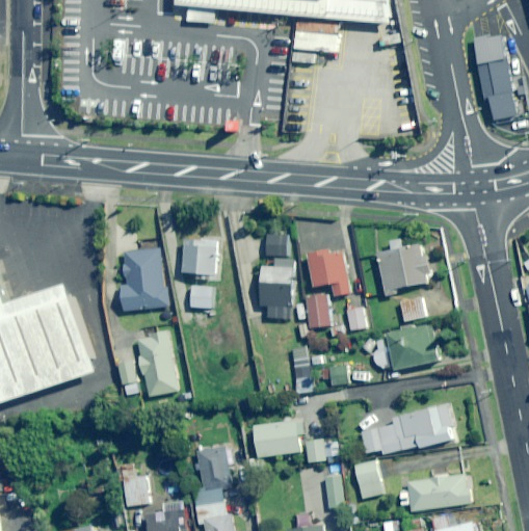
[(163,0),(163,11),(310,18),(312,0),(163,0)]
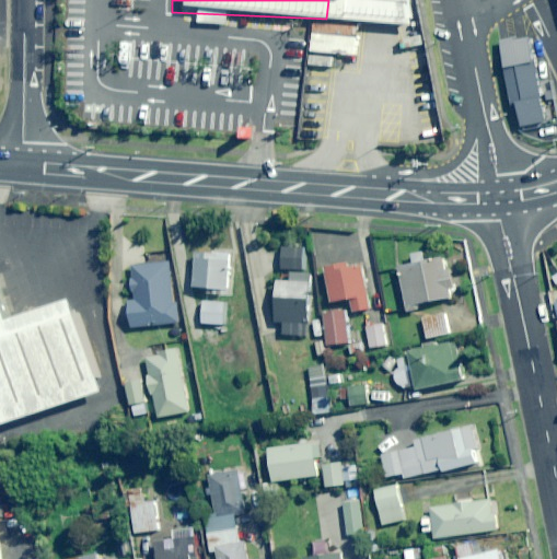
[(331,34),(306,33),(305,60),(329,62),(331,34)]
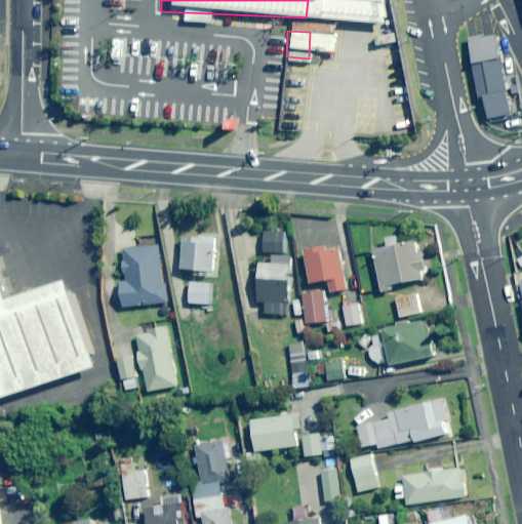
[(500,59),(496,35),(469,40),(472,64),(478,97),(482,96),(485,118),(509,115),(500,59)]
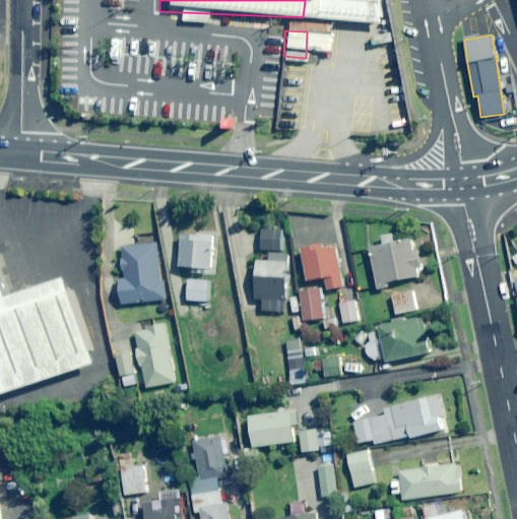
[(280,251),(281,230),(259,229),(258,253),(256,252),(255,300),(262,300),(262,311),(284,312),(286,252),(280,251)]
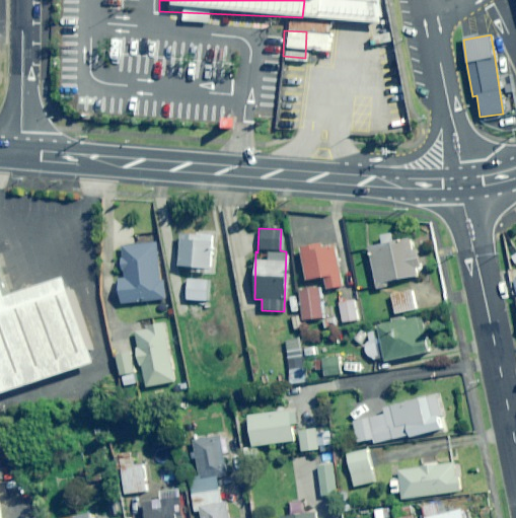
[(209,267),(210,234),(178,233),(178,266),(191,267),(191,272),(200,272),(200,267),(209,267)]
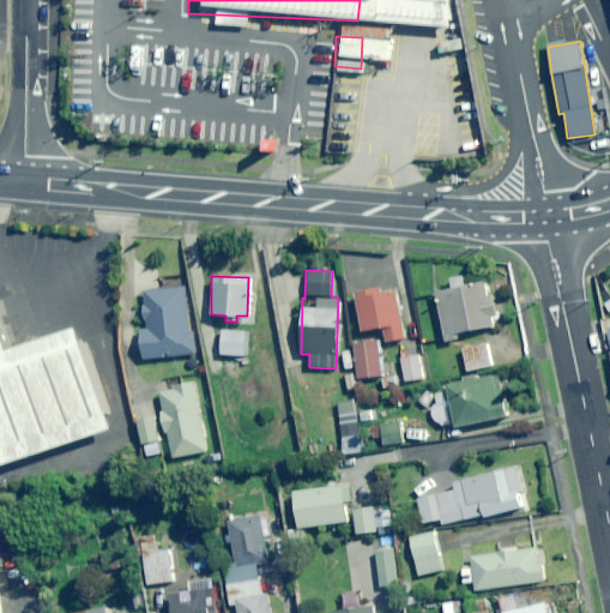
[(463,286),(461,276),(450,278),(451,289),(435,293),(442,341),(454,338),(453,332),(496,325),(488,281),(463,286)]
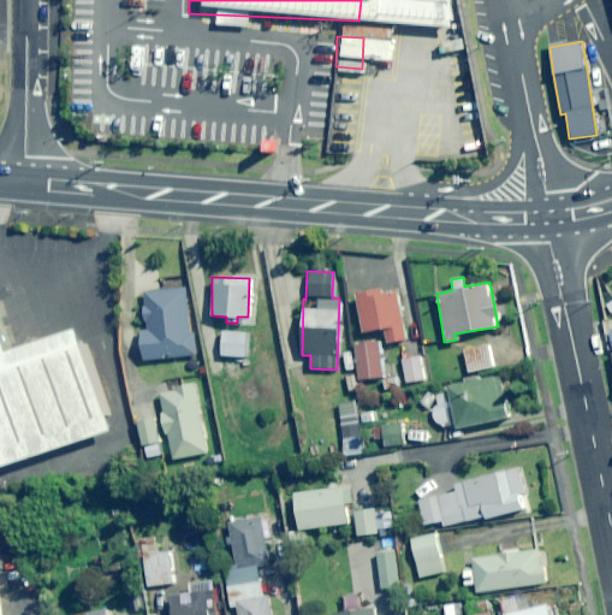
[(191,353),(180,287),(140,293),(144,330),(138,331),(143,360),(191,353)]
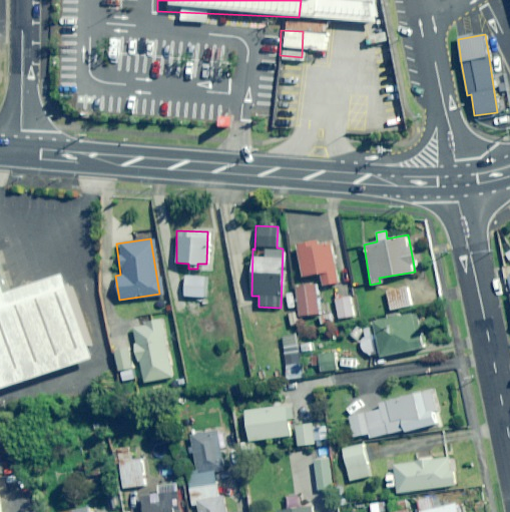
[(337,275),(333,240),(298,244),(301,276),(319,274),(320,285),(343,283),(342,274),(337,275)]
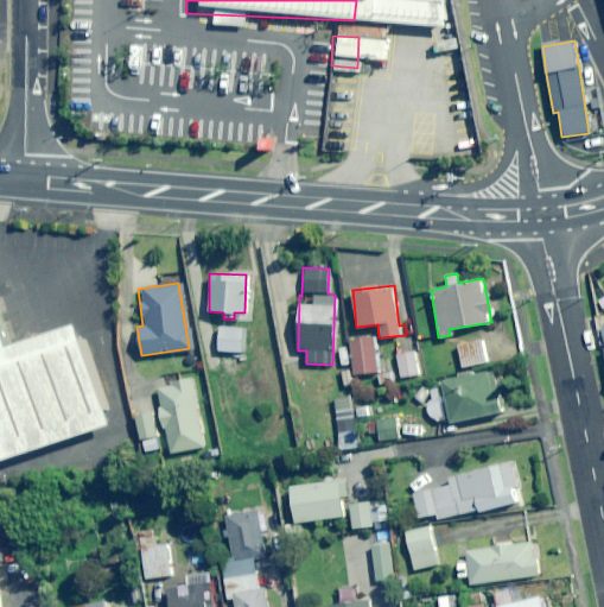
[(0,456),(93,423),(55,322),(0,342),(0,456)]
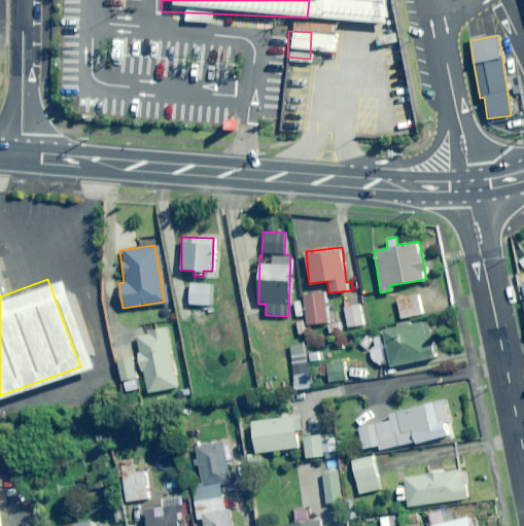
[(219,285),(188,283),(187,304),(196,305),(195,314),(210,314),(211,300),(218,301),(219,285)]
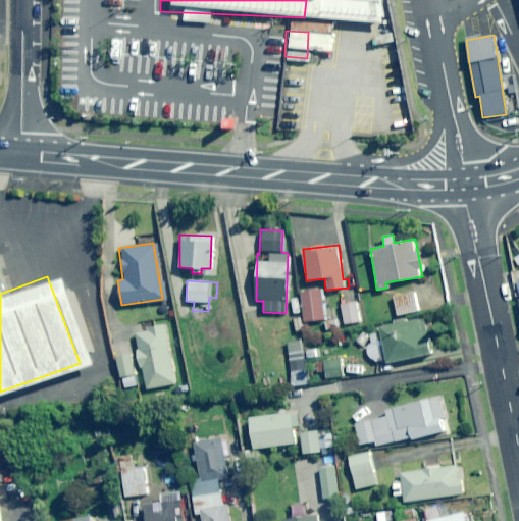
[(322,319),(319,288),(300,290),(303,321),(322,319)]
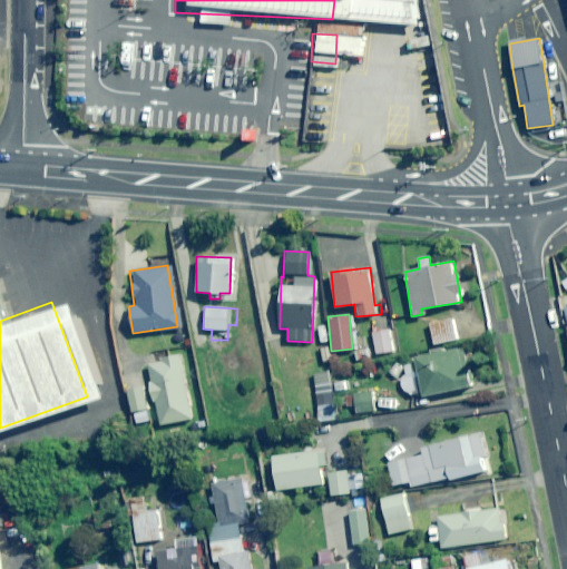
[(453,340),(450,320),(428,323),(431,343),(453,340)]
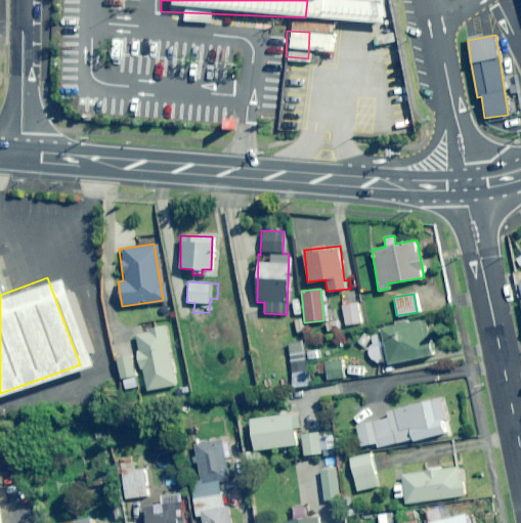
[(355,302),(341,304),(344,324),(358,322),(355,302)]
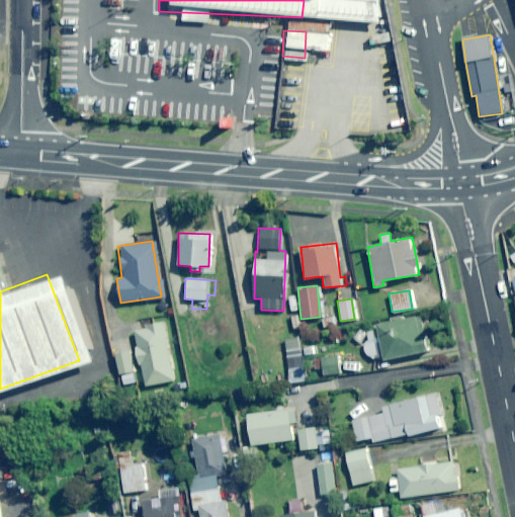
[(361,342),(365,360),(381,356),(382,361),(427,351),(419,315),(374,325),(377,338),(361,342)]
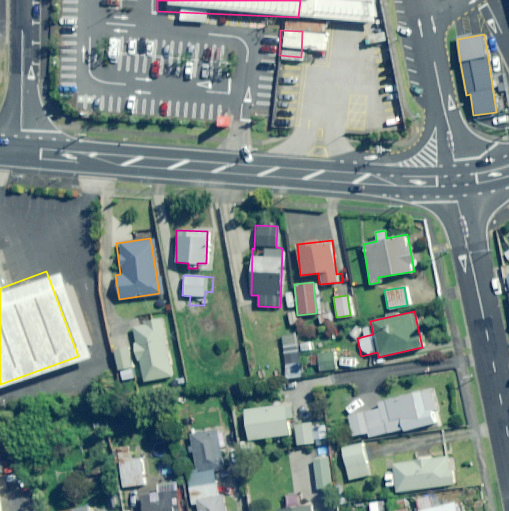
[(328,313),(316,315),(317,324),(329,323),(328,313)]
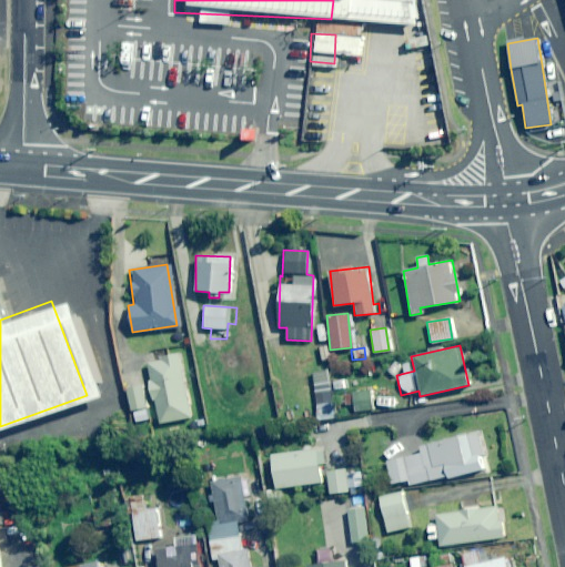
[(187,417),(175,353),(161,356),(161,360),(144,363),(154,423),(187,417)]
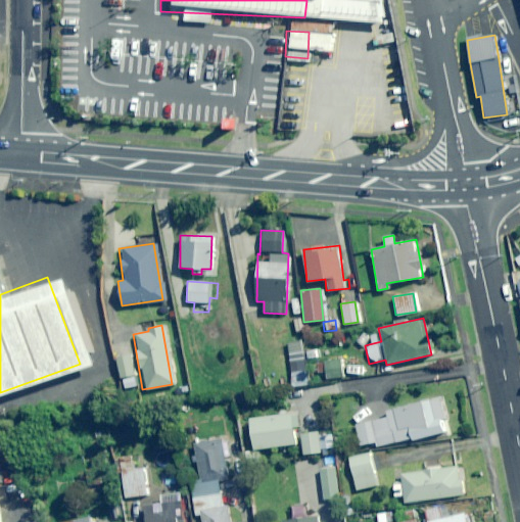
[(135,385),(128,354),(114,358),(122,388),(135,385)]
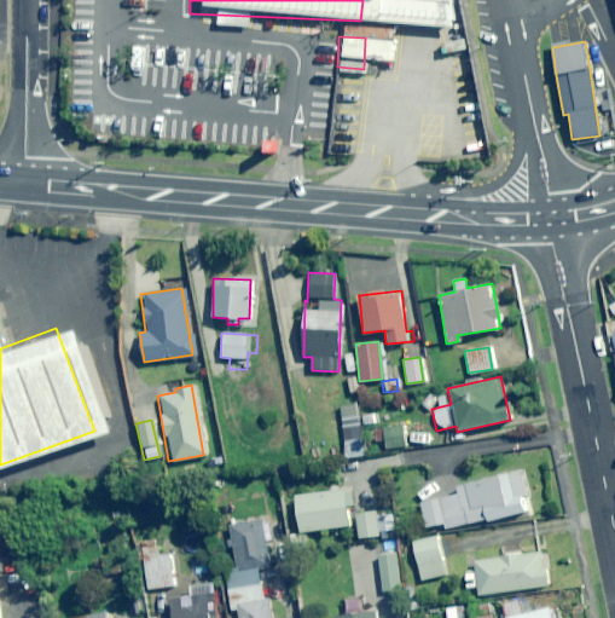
[(404,446),(401,426),(372,428),(375,450),(404,446)]
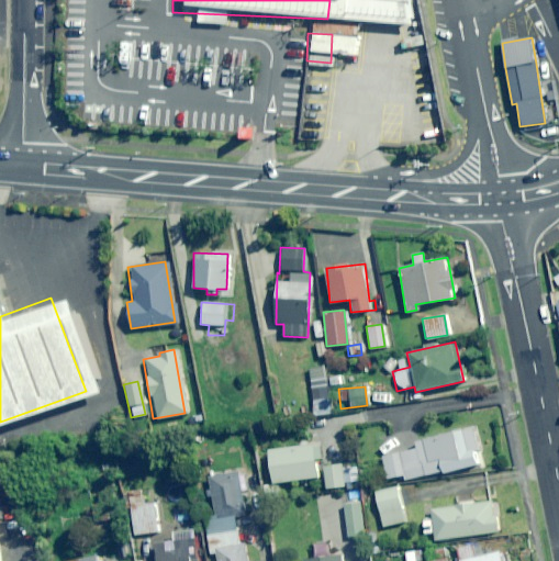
[(334,400),(312,401),(313,415),(334,414),(334,400)]
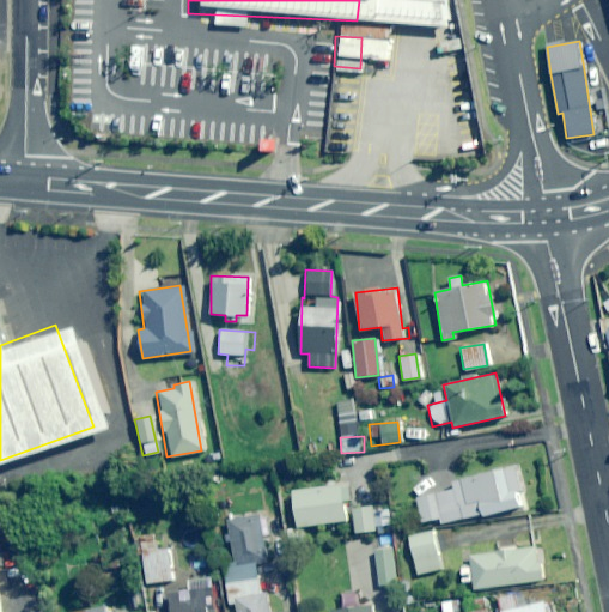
[(521,509),(512,468),(452,480),(454,489),(415,496),(420,521),(438,517),(439,522),(482,514),(482,516),(521,509)]
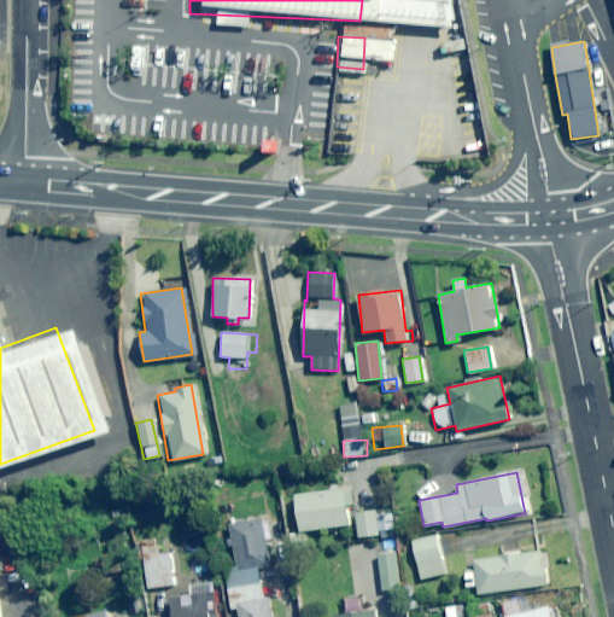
[(349,524),(343,488),(293,495),(299,531),(349,524)]
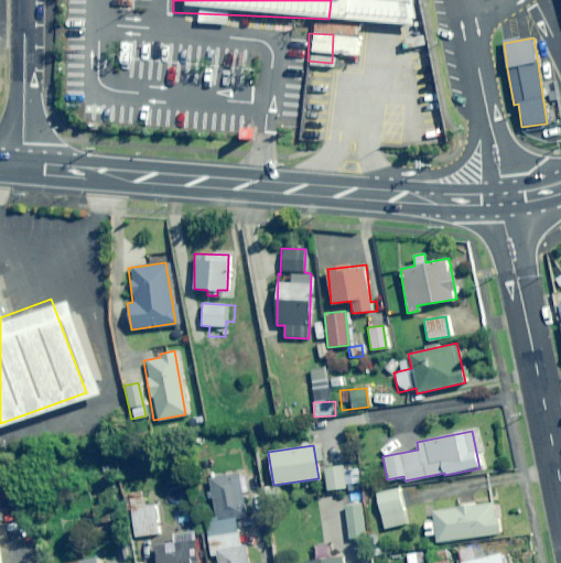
[(340,465),(323,466),(323,488),(340,488),(340,465)]
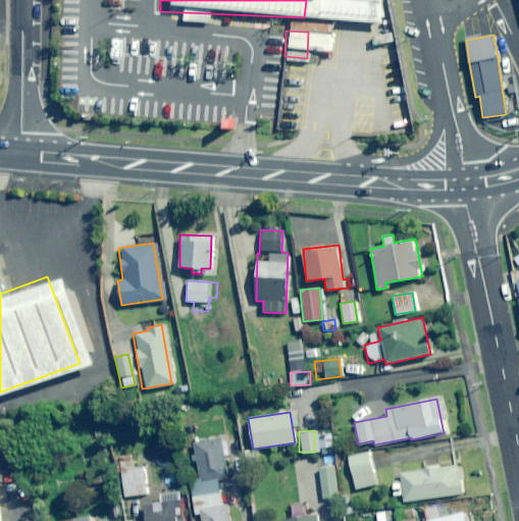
[(198,509),(221,506),(217,479),(227,478),(221,437),(194,441),(199,478),(189,479),(194,514),(199,513),(198,509)]
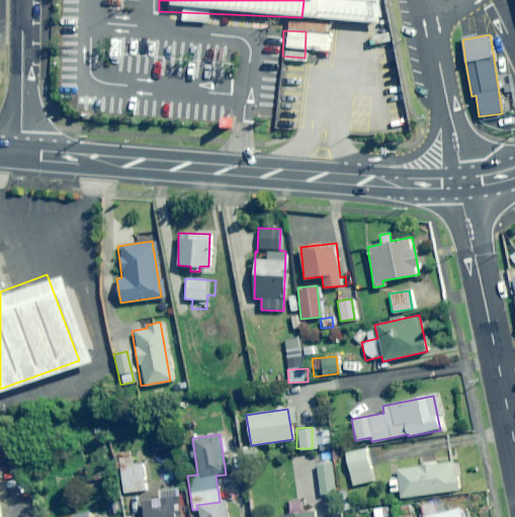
[(371,482),(365,448),(345,452),(351,485),(371,482)]
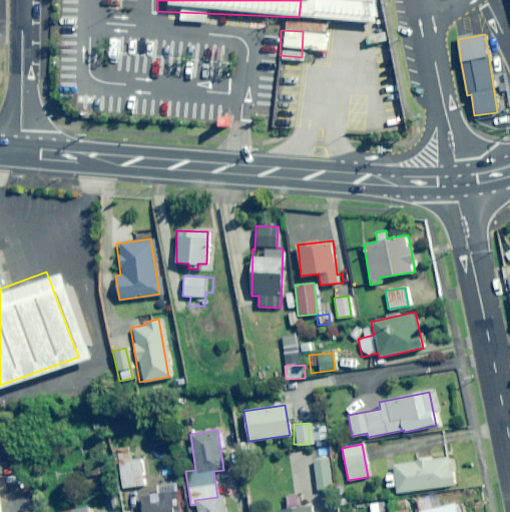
[(414,458),(415,462),(392,464),(395,492),(453,486),(450,458),(427,460),(427,457),(414,458)]
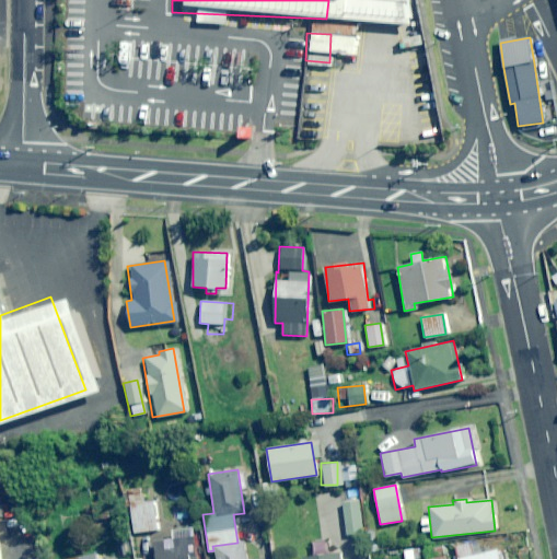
[(155,530),(152,501),(129,503),(132,533),(155,530)]
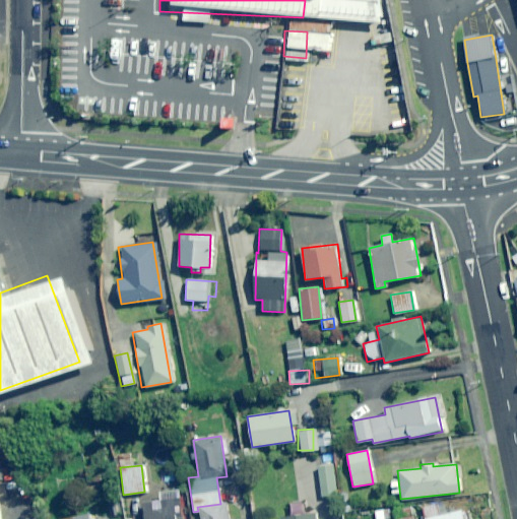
[(334,495),(331,465),(317,466),(321,497),(334,495)]
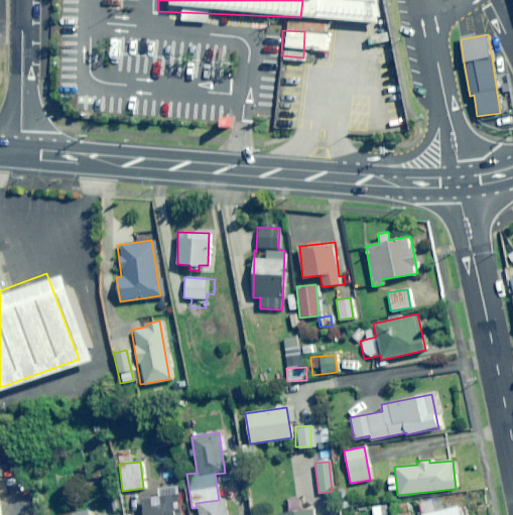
[(182,514),(176,466),(161,467),(163,481),(157,481),(159,498),(142,500),(143,514),(182,514)]
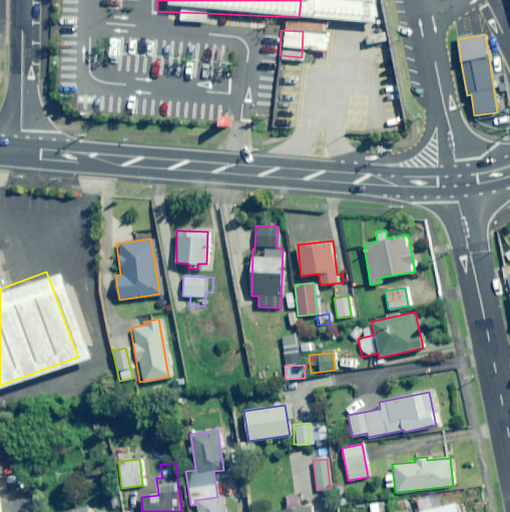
[(297,494),(285,495),(286,510),(277,510),(277,511),(311,511),(311,507),(298,508),(297,494)]
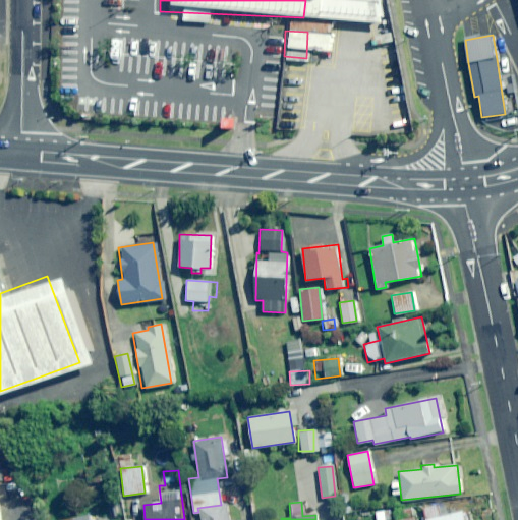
[(197,508),(198,512),(199,519),(229,519),(229,517),(226,517),(225,504),(221,505),(197,508)]
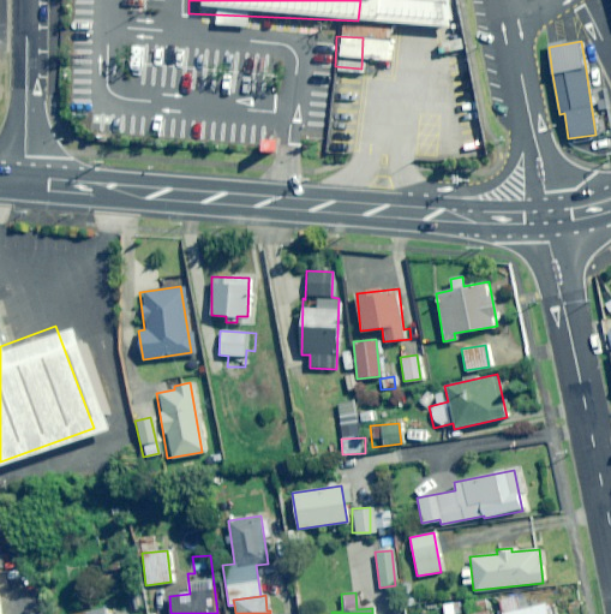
[(457,613),(457,602),(442,603),(442,613),(457,613)]
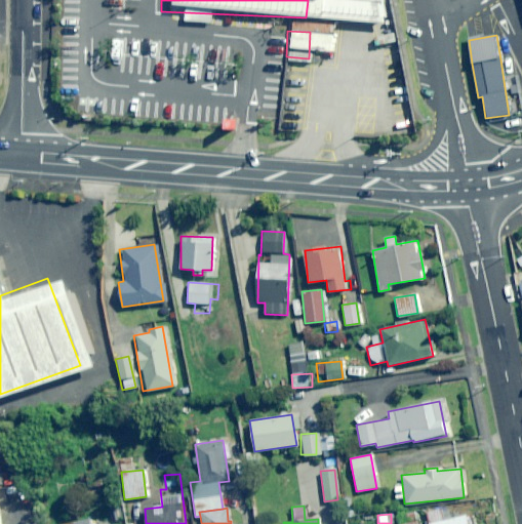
[(467,523),(466,515),(428,523),(467,523)]
